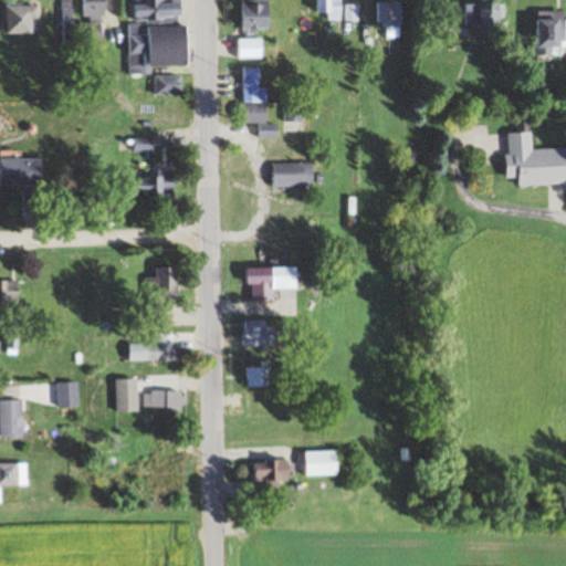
[(61,0),(62,46),(74,46),(73,0),(61,0)]
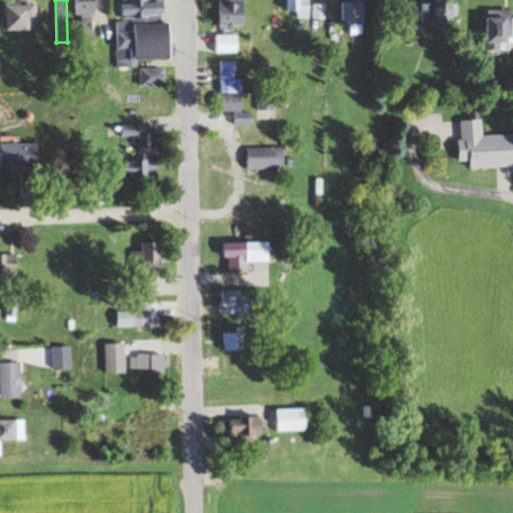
[(74,0),(75,38),(95,38),(94,0),(74,0)]
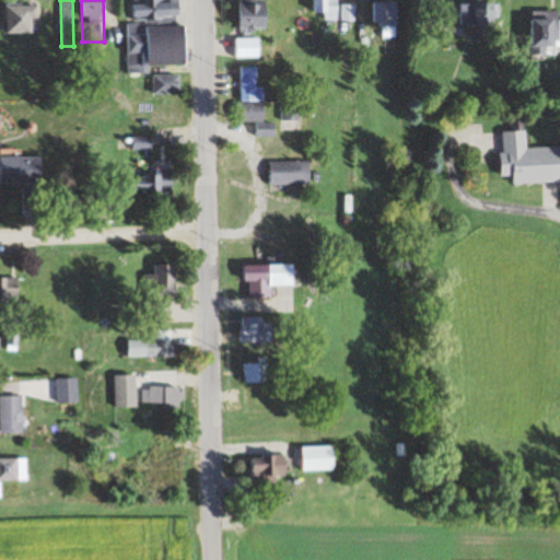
[(191,65),(191,25),(182,25),(182,0),(131,0),(132,23),(128,23),(129,74),(152,73),(152,66),(191,65)]
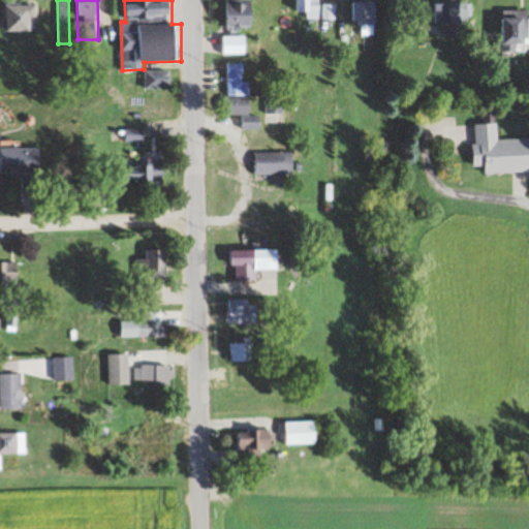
[(227,0),(227,27),(258,27),(257,0),(227,0)]
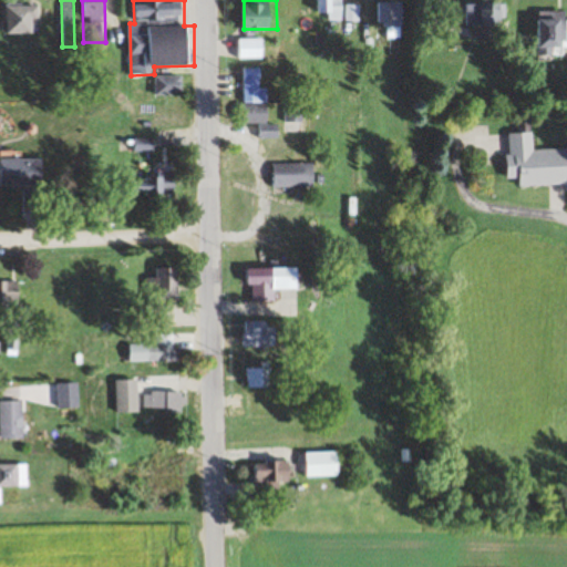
[(363,0),(330,0),(331,21),(363,21),(363,0)]
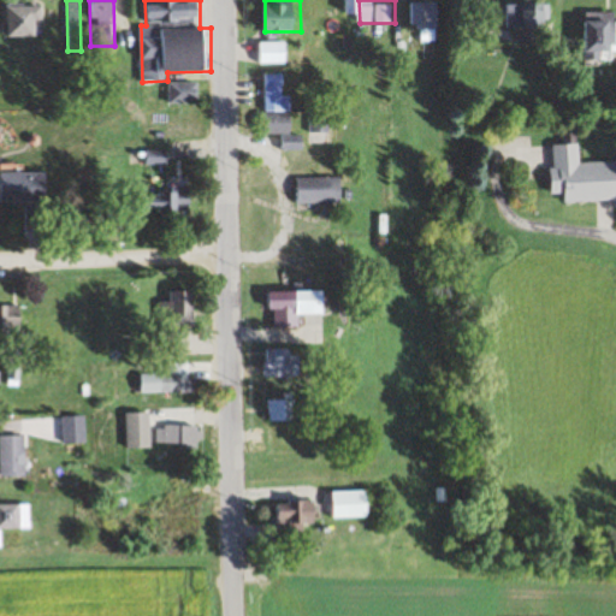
[(439,30),(439,1),(412,1),(412,30),(439,30)]
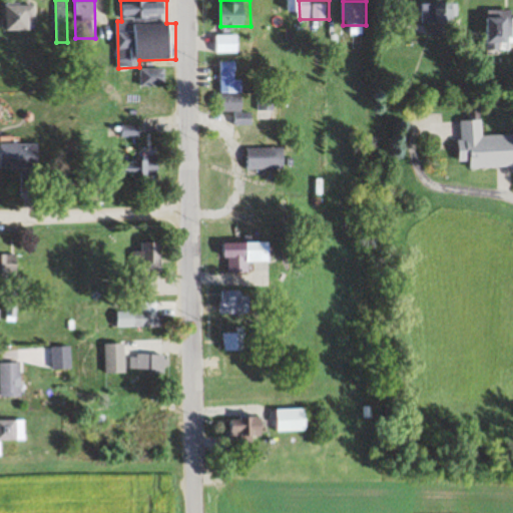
[(39,31),(39,4),(9,4),(9,31),(39,31)]
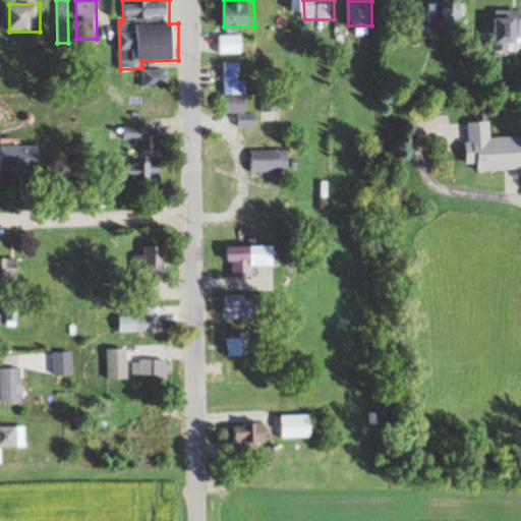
[(430,27),(458,27),(458,4),(430,4),(430,27)]
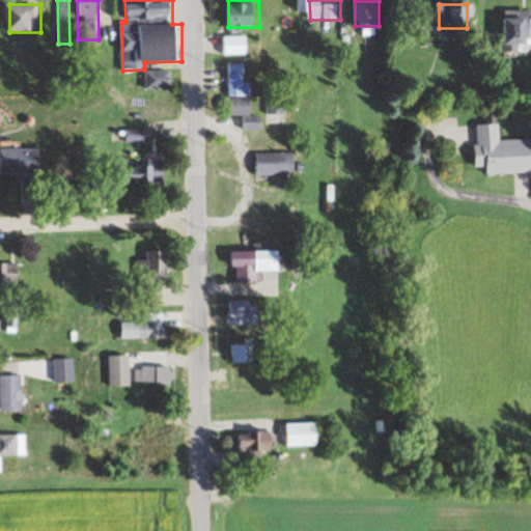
[(504,12),(505,52),(521,52),(521,47),(530,46),(530,19),(530,12),(504,12)]
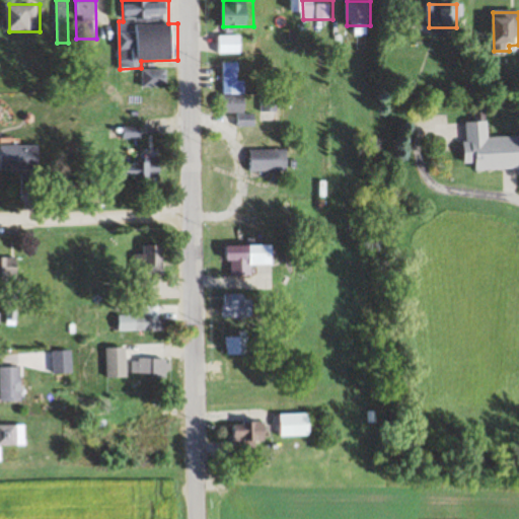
[(245,55),(245,36),(219,36),(219,55),(245,55)]
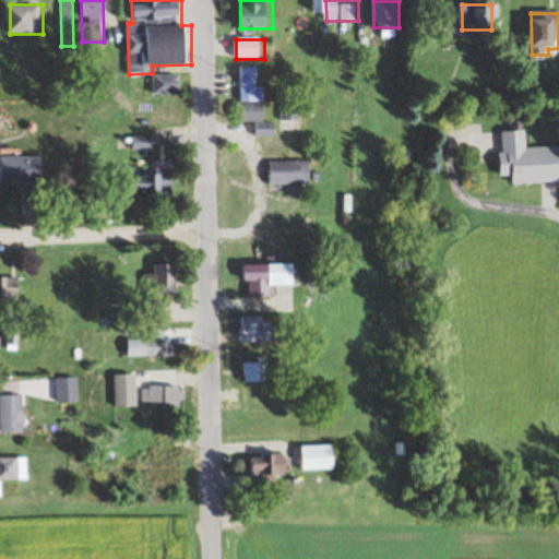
[(261,68),(241,68),(241,103),(237,103),(237,123),(268,123),(268,87),(261,87),(261,68)]
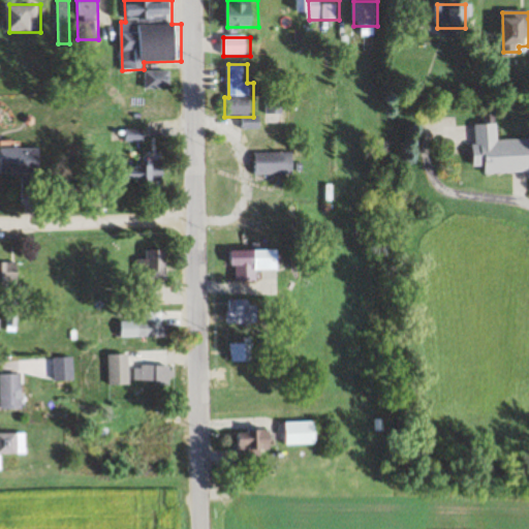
[(173,72),(146,72),(146,91),(173,91),(173,72)]
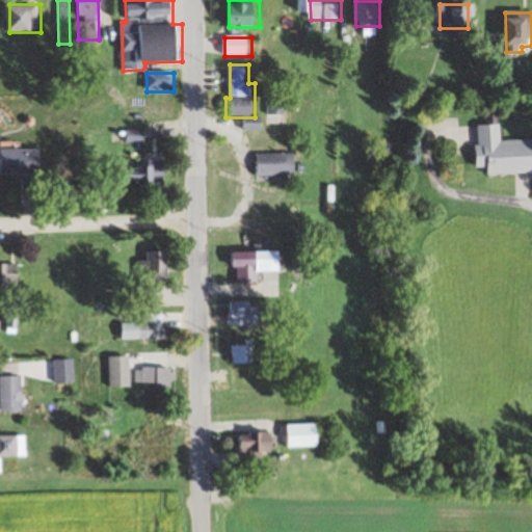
[(271,113),(288,113),(288,98),(271,98),(271,113)]
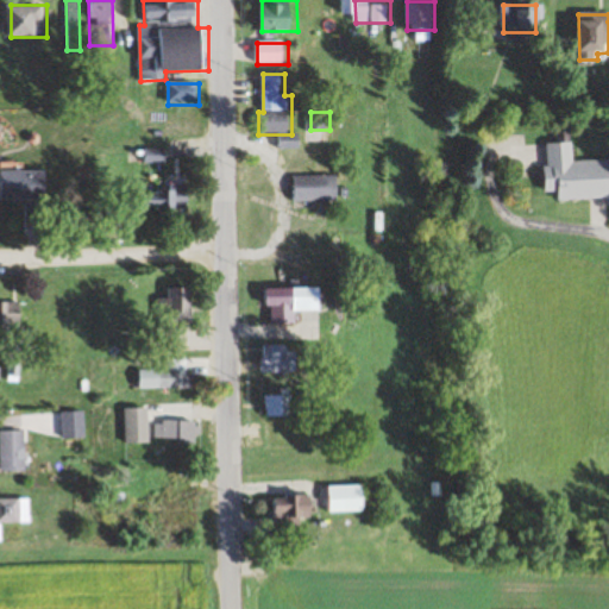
[(560,201),(608,198),(608,159),(576,162),(575,142),(547,144),(550,194),(560,194),(560,201)]
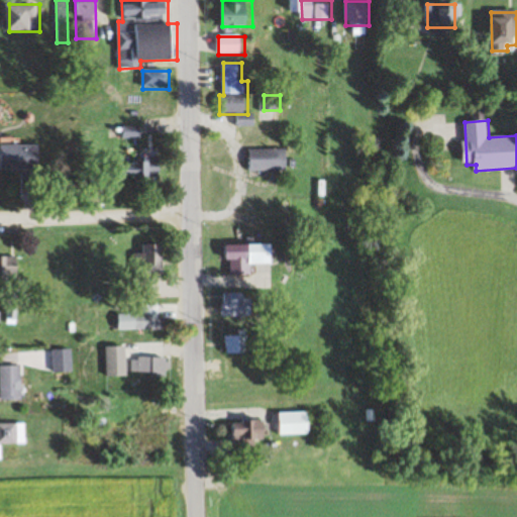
[(3,145),(3,170),(42,170),(42,145),(3,145)]
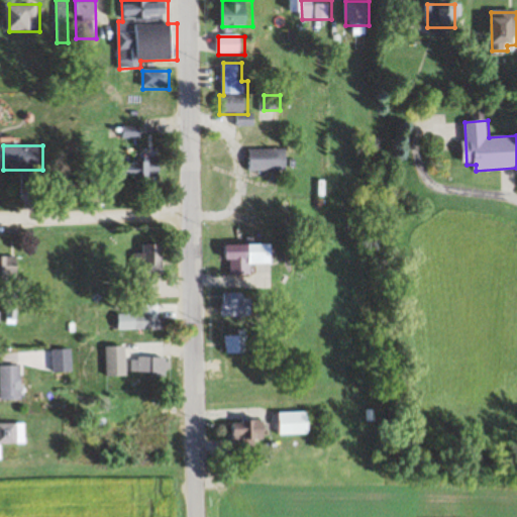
[(250,173),(292,173),(292,149),(250,149),(250,173)]
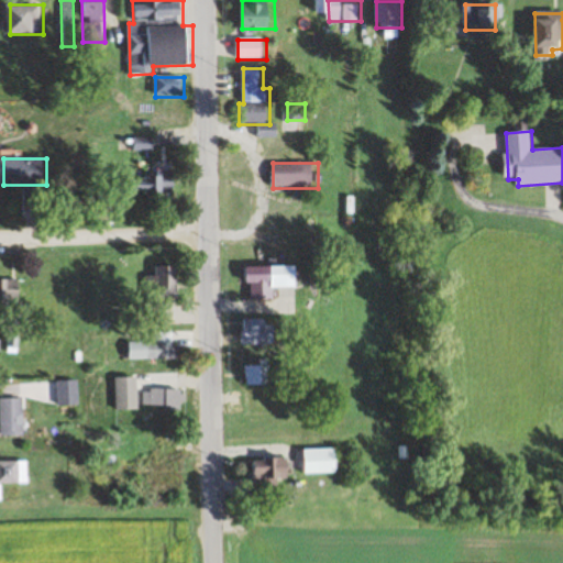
[(178,195),(178,175),(133,175),(133,195),(178,195)]
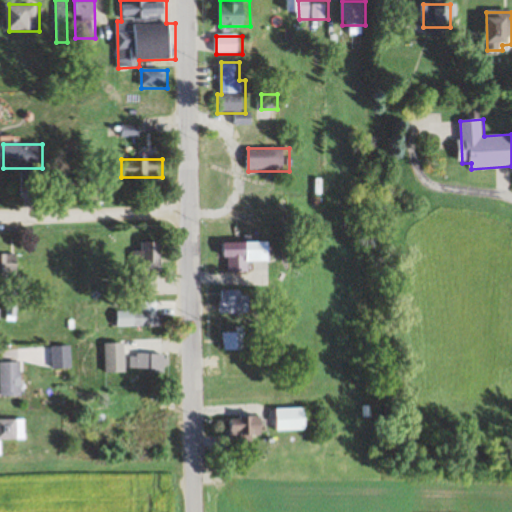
[(162,242),(143,243),(143,251),(134,251),(135,293),(155,292),(154,272),(163,272),(162,242)]
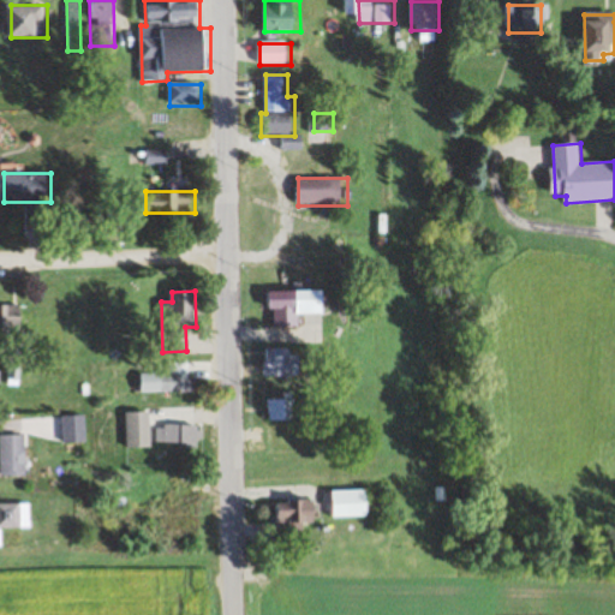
[(302,328),(302,315),(330,315),(330,292),(274,292),(274,328),(302,328)]
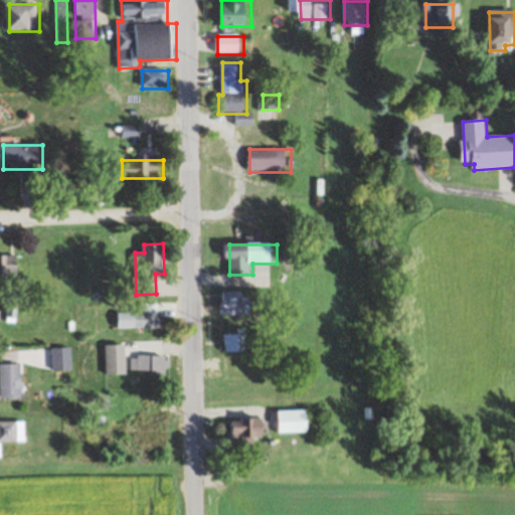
[(0,254),(0,277),(20,277),(20,255),(0,254)]
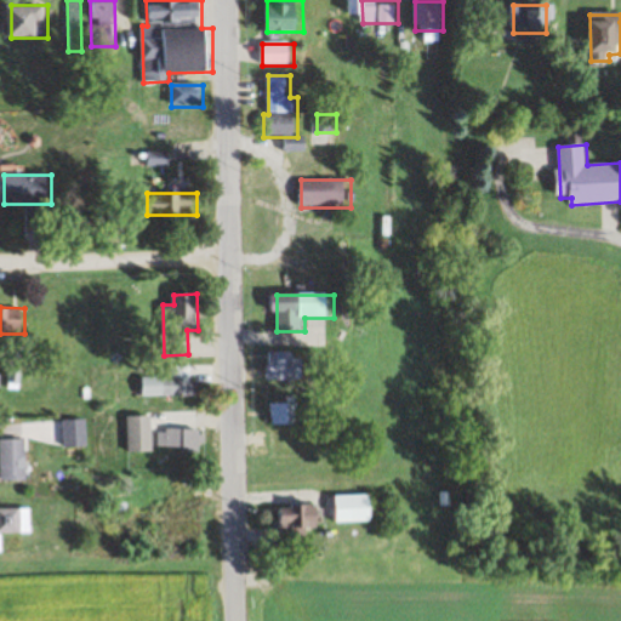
[(268,353),(268,380),(303,380),(303,353),(268,353)]
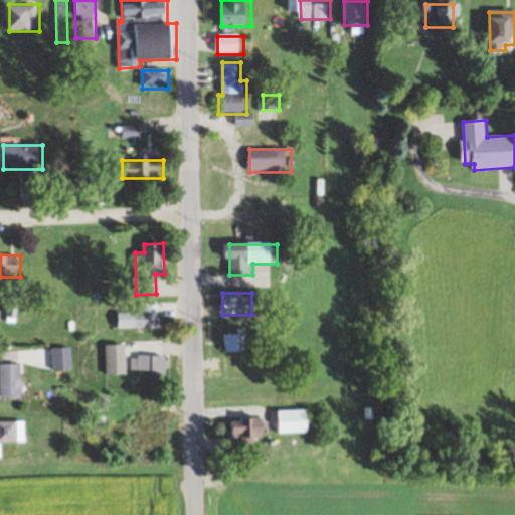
[(120,313),(120,328),(164,328),(164,313),(147,313),(120,313)]
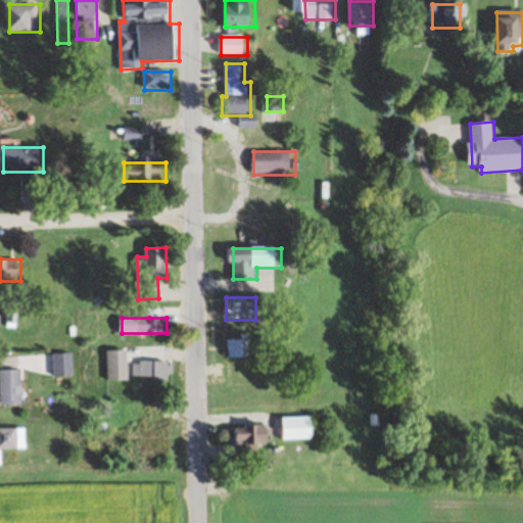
[(252,359),(252,339),(228,339),(228,359),(252,359)]
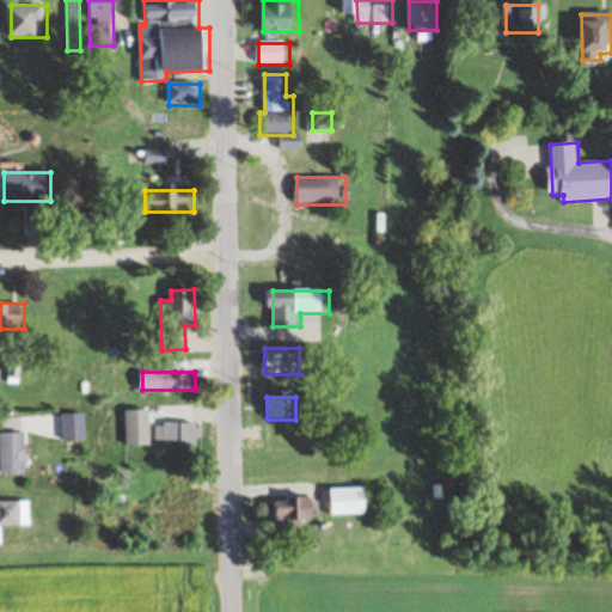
[(127,410),(127,446),(152,446),(152,410),(127,410)]
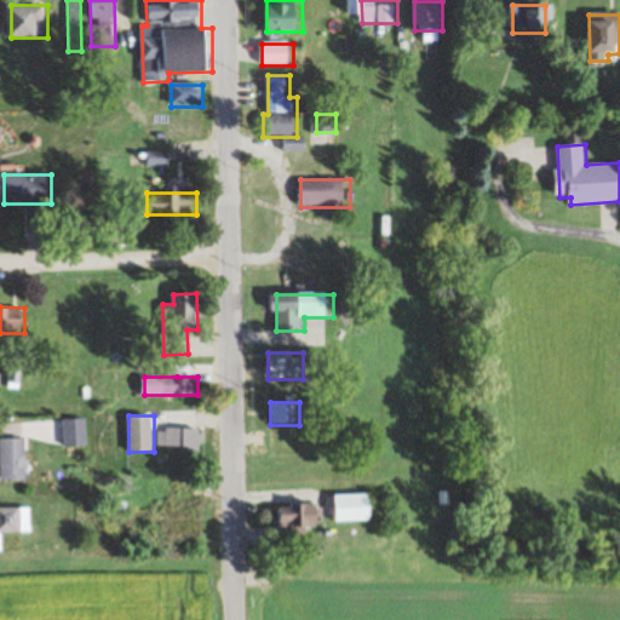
[(64,447),(91,447),(91,418),(64,418),(64,447)]
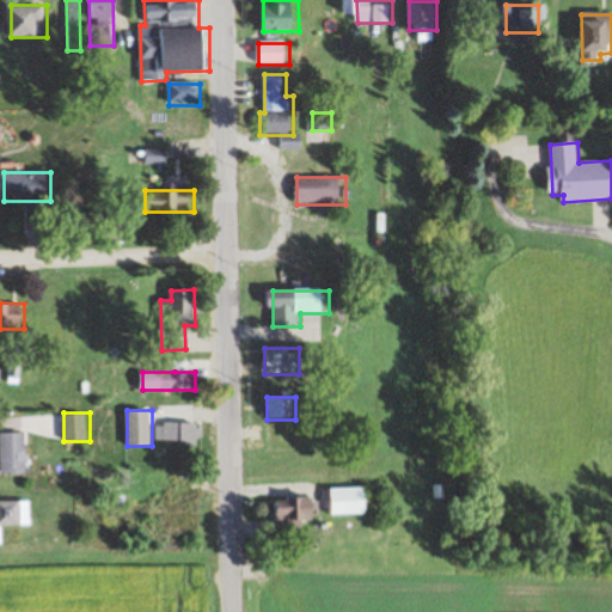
[(157,423),(157,445),(201,445),(201,423),(157,423)]
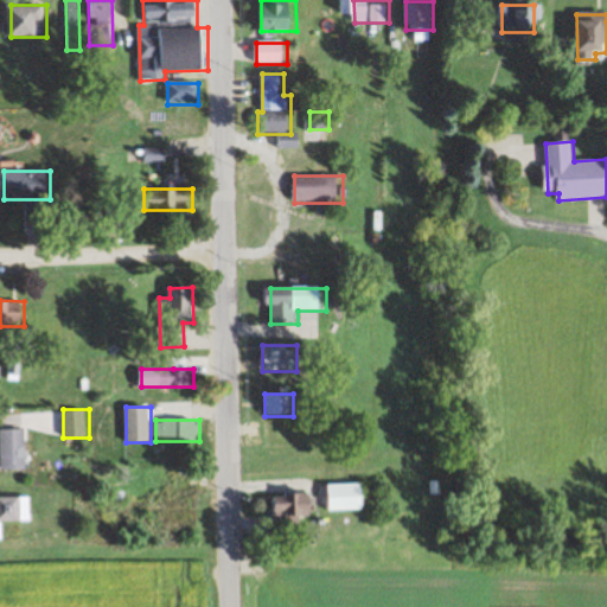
[(1,470),(27,470),(27,430),(1,430),(1,470)]
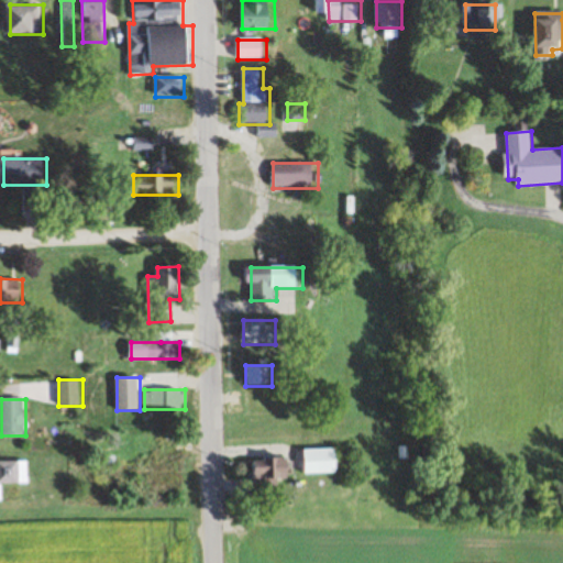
[(307,474),(341,474),(341,449),(307,449),(307,474)]
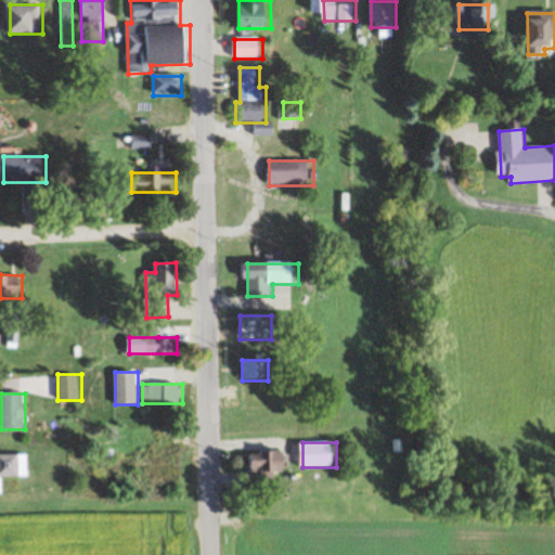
[(253,479),(278,479),(278,474),(288,474),(288,453),(253,453),(253,479)]
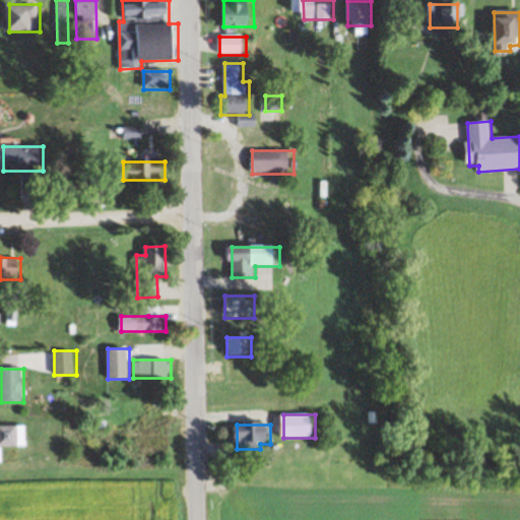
[(0,462),(3,463),(3,447),(27,447),(27,426),(0,426),(0,462)]
